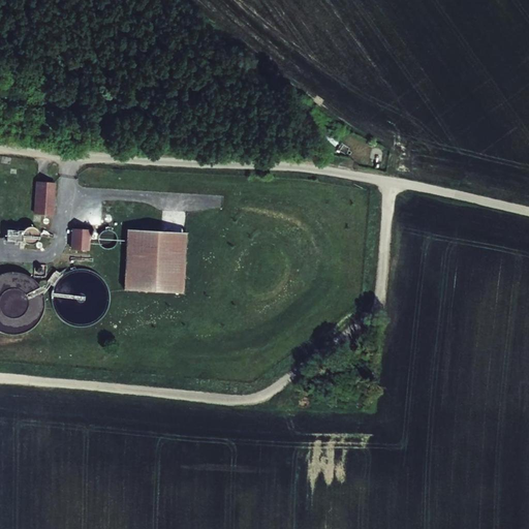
[(56,181),(37,180),(35,213),(54,214),(56,181)]
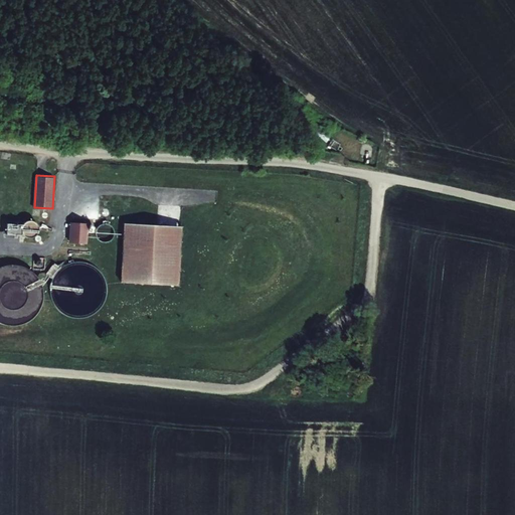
[(69,240),(86,241),(87,221),(70,220),(69,240)]
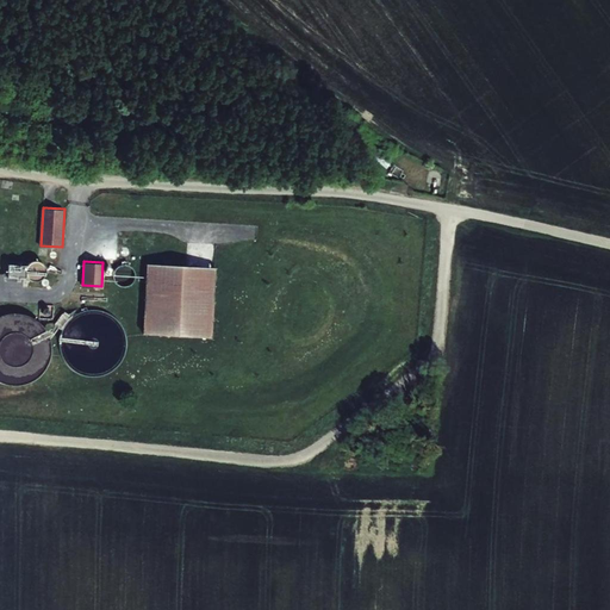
[(113,281),(117,284),(120,286),(124,286),(129,285),(132,282),(135,280),(136,275),(136,272),(135,268),(132,265),(129,262),(124,261),(120,262),(117,263),(113,266),(112,269),(111,274),(112,278),(113,281)]
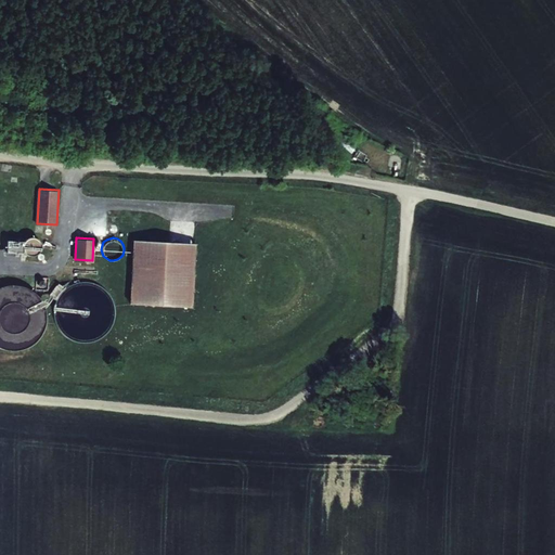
[(196,242),(133,239),(130,305),(193,307),(196,242)]
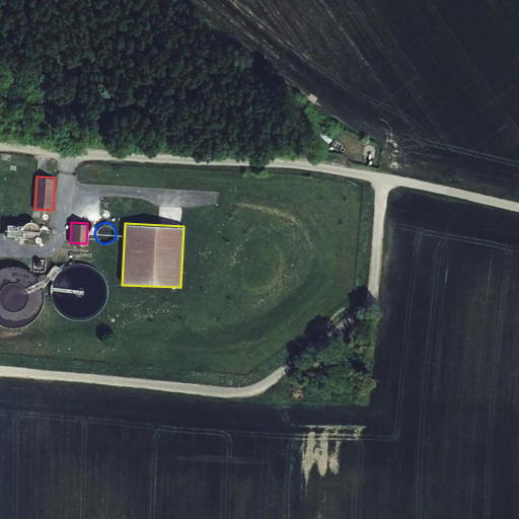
[(6,227),(6,237),(21,238),(22,228),(6,227)]
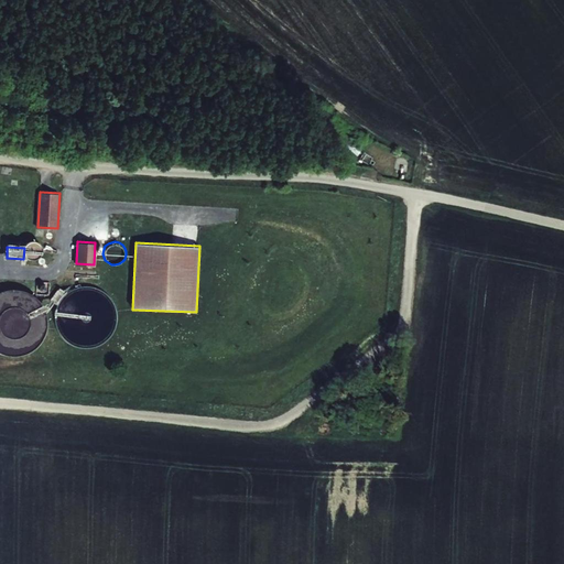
[(0,351),(8,355),(19,355),(29,351),(38,345),(44,336),(47,325),(47,313),(43,303),(35,294),(24,289),(13,286),(1,289),(0,289),(0,351)]
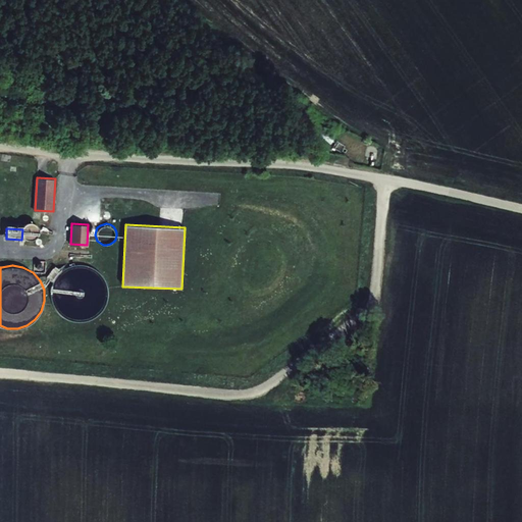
All buildings are outlined.
